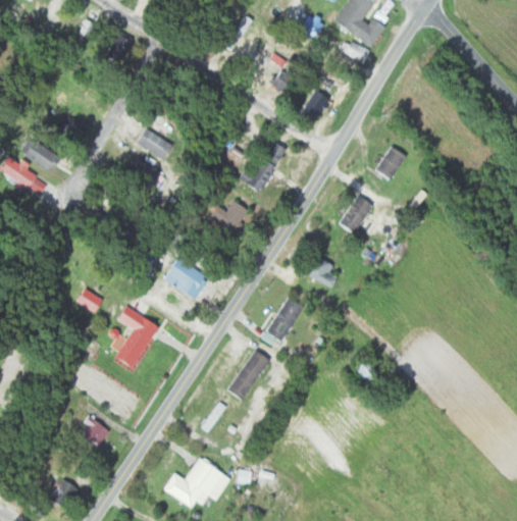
[(347,0),(333,23),(371,46),(382,28),(364,16),(372,0),(347,0)]
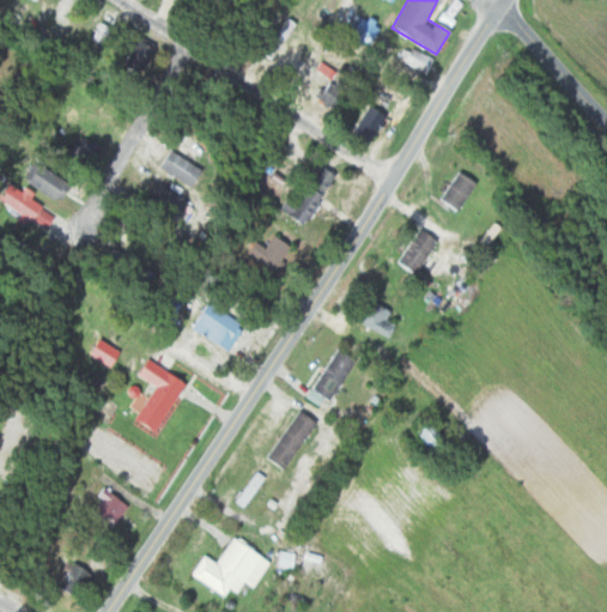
[(380,25),(359,16),(351,35),(371,43),(380,25)]
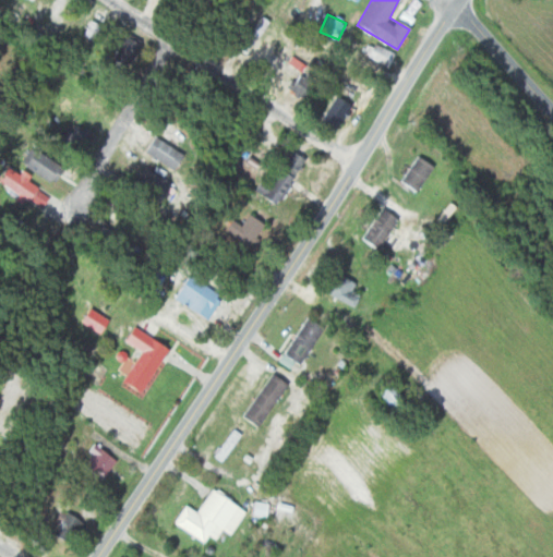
[(249,56),(271,21),(261,15),(240,49),(249,56)]
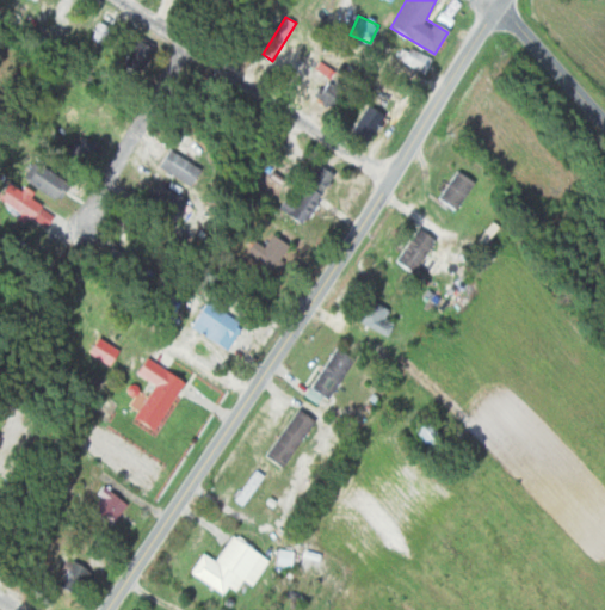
[(142,73),(153,43),(135,36),(124,66),(142,73)]
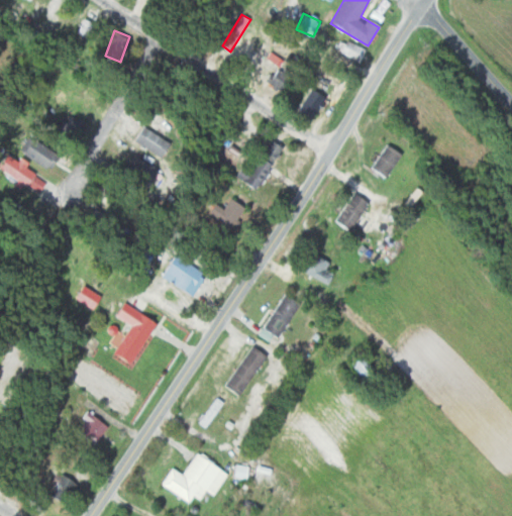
[(292,78),(276,67),(266,82),(281,93),(292,78)]
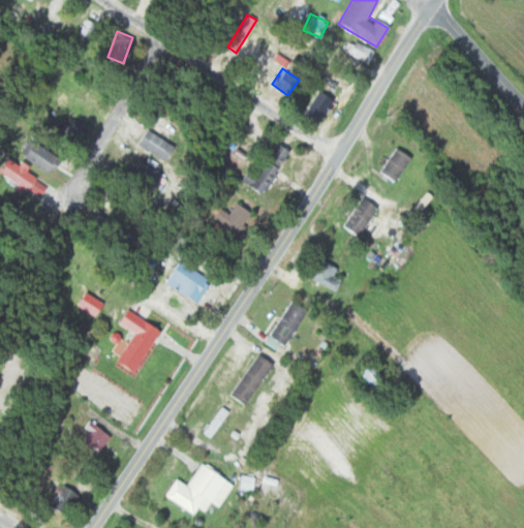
[(304,115),(317,123),(327,107),(334,112),(339,103),(318,91),(304,115)]
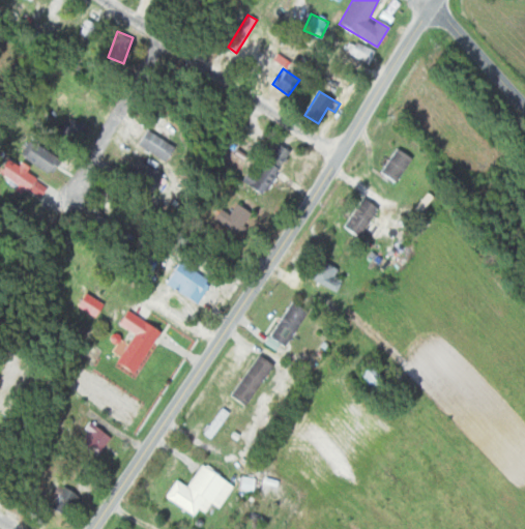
[(86,126),(73,120),(65,134),(79,141),(86,126)]
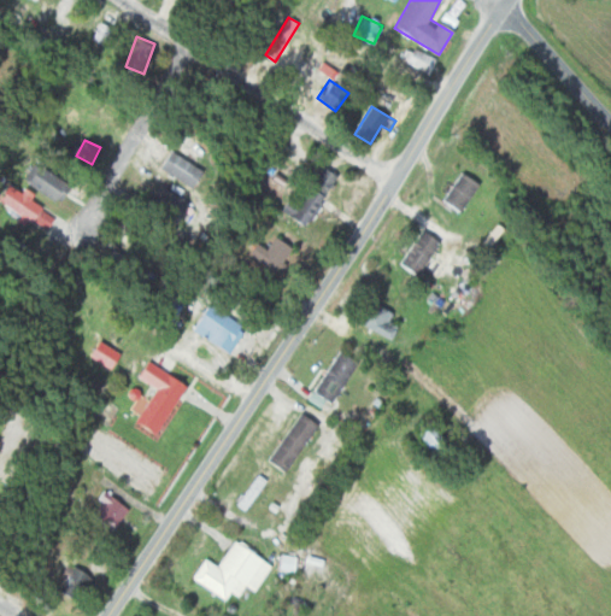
[(159,166),(193,189),(205,171),(170,150),(159,166)]
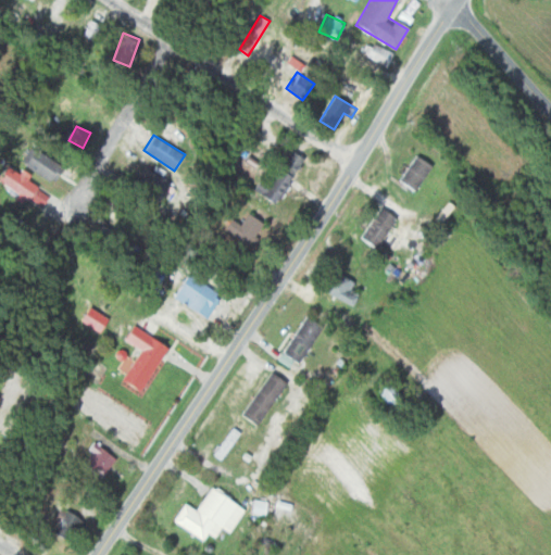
[(63,171),(36,149),(26,162),(52,184),(63,171)]
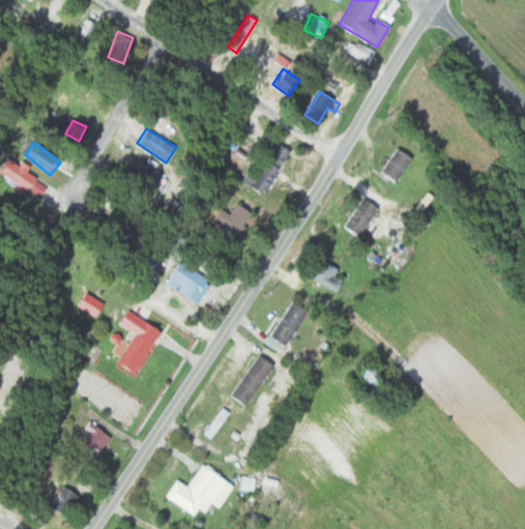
[(240,182),(260,195),(289,152),(276,143),(256,173),(250,169),(240,182)]
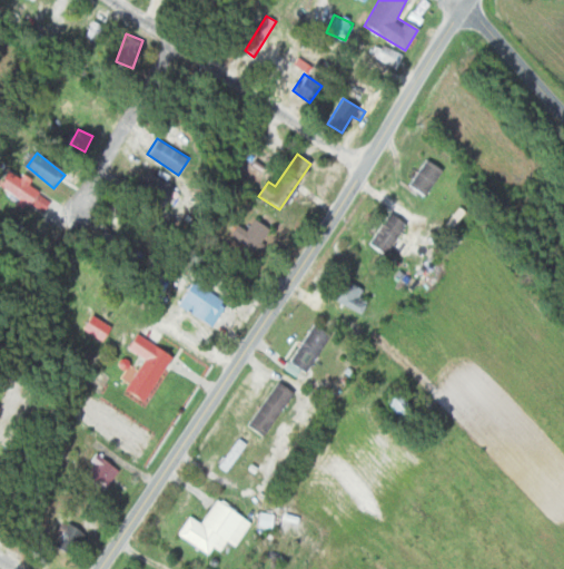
[(411,186),(426,196),(444,169),(428,158),(411,186)]
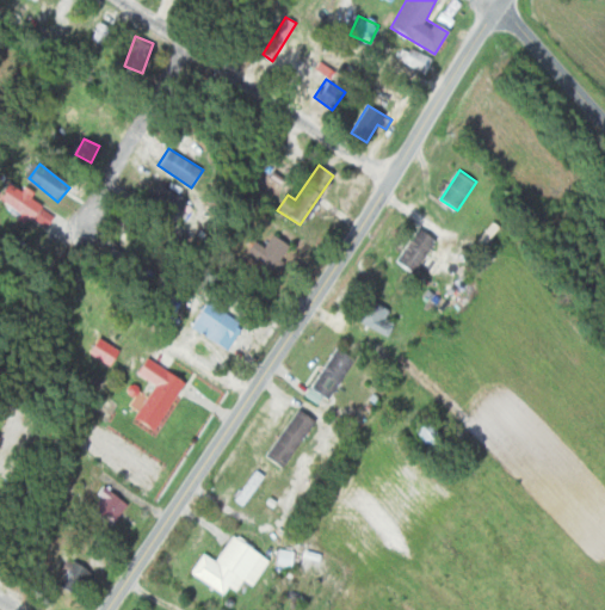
[(43,202),(11,182),(0,198),(0,199),(32,220),(43,202)]
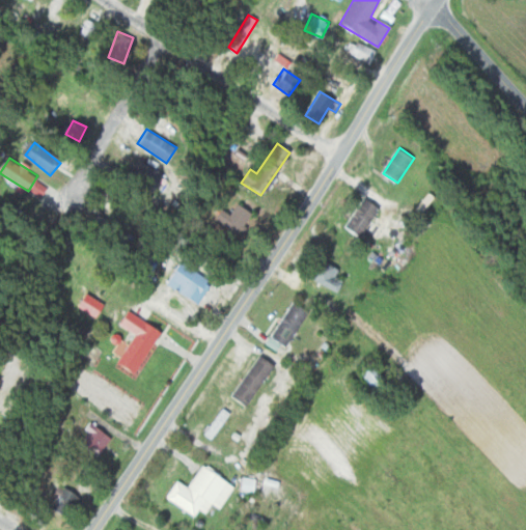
[(155,168),(137,158),(126,177),(143,188),(155,168)]
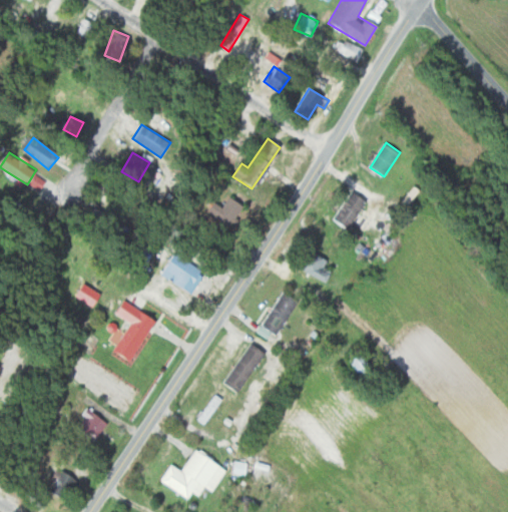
[(333,219),(348,229),(368,200),(353,190),(333,219)]
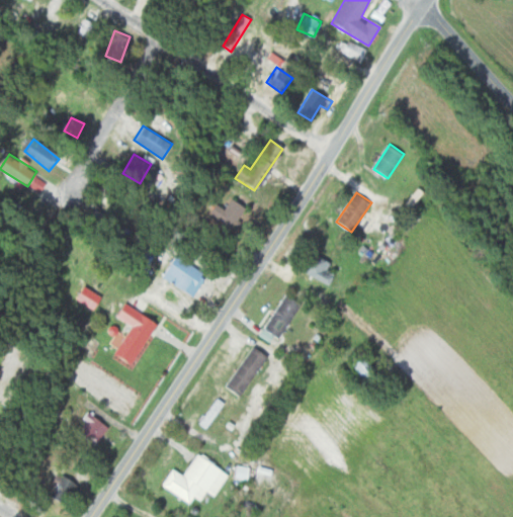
[(244,210),(230,199),(221,209),(215,204),(207,213),(228,231),(244,210)]
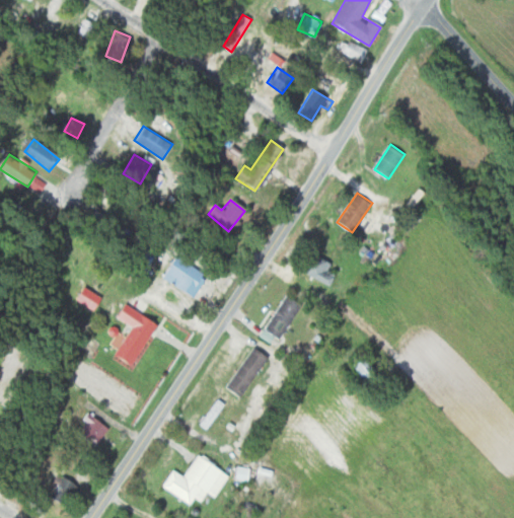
[(132,232),(96,210),(91,218),(127,240),(132,232)]
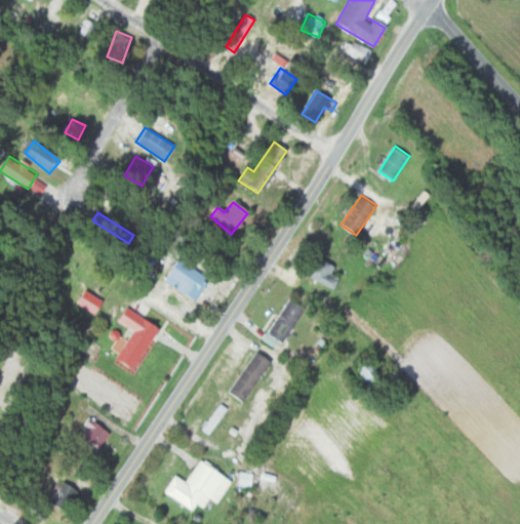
[(341,277),(333,274),(336,266),(314,256),(306,276),(335,289),(341,277)]
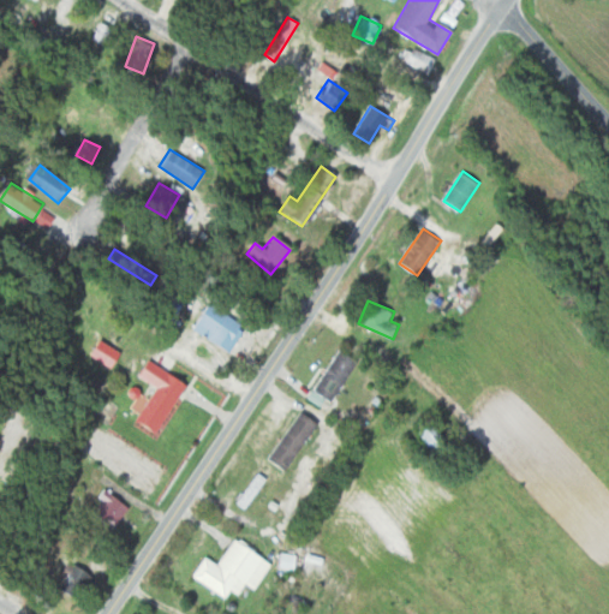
[(226,351),(242,327),(206,304),(190,329),(226,351)]
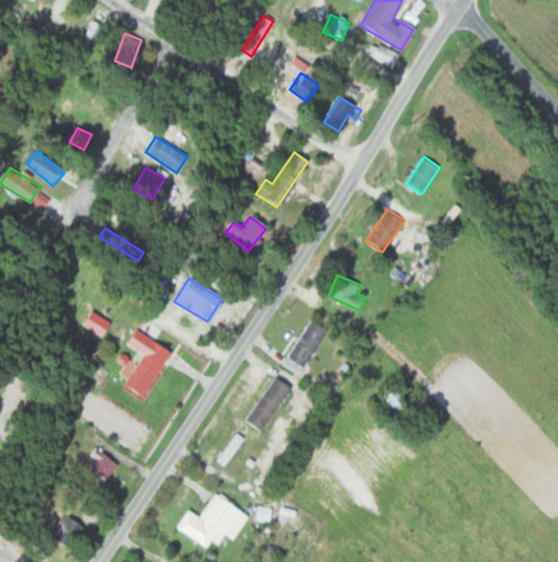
[(99,337),(108,323),(89,312),(81,324),(99,337)]
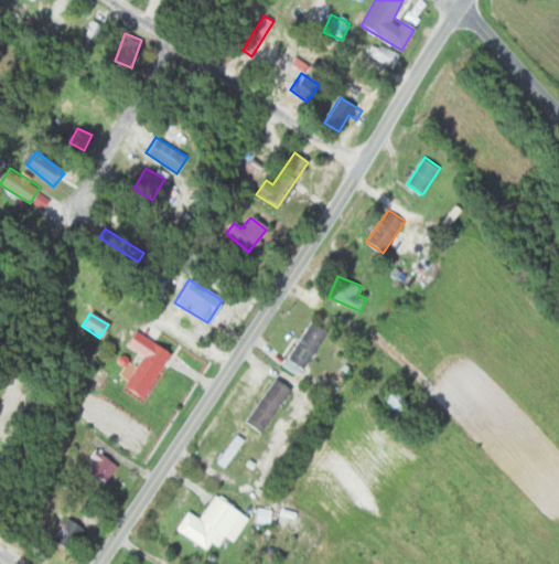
[(283,364),(300,375),(329,332),(313,321),(283,364)]
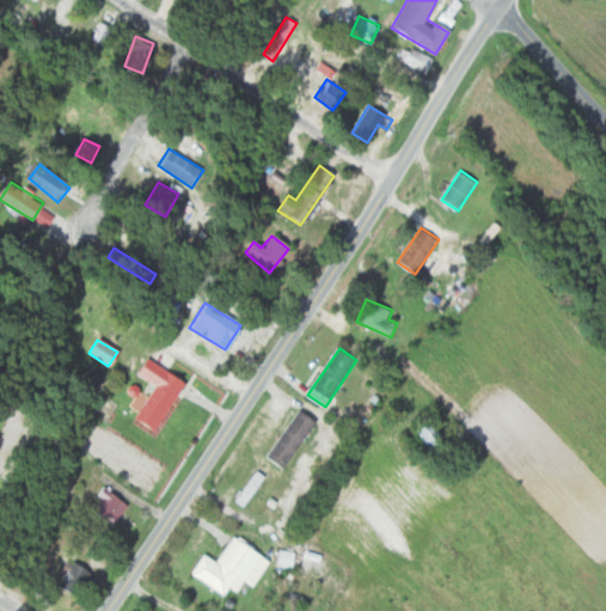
[(152,384),(134,421),(157,432),(183,379),(144,360),(135,376),(152,384)]
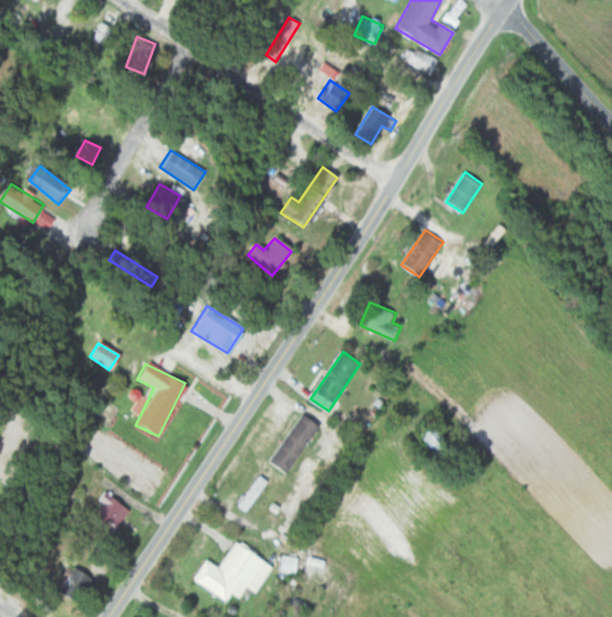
[(319,424),(299,413),(272,463),(291,473),(319,424)]
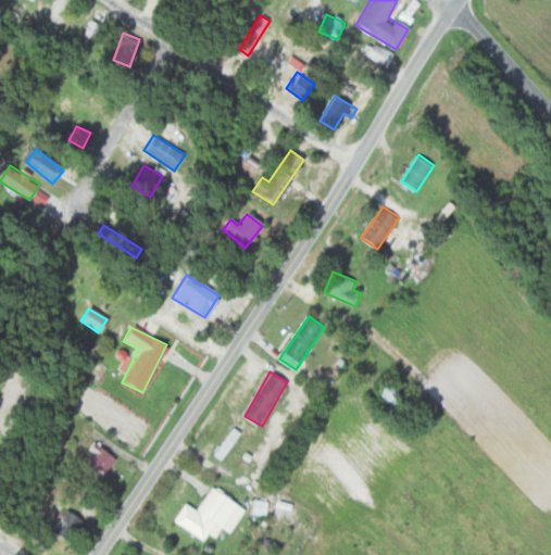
[(215,453),(223,459),(245,433),(236,427),(215,453)]
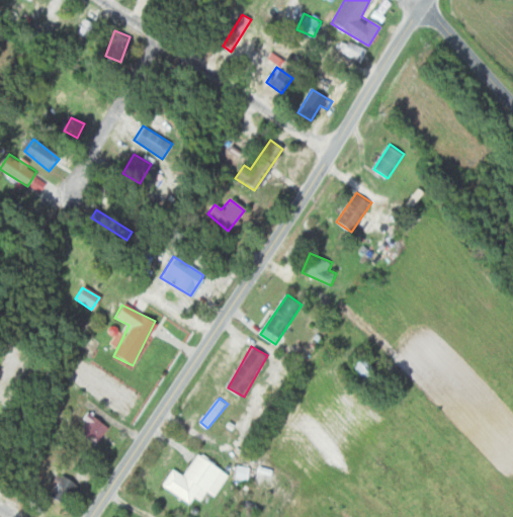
[(94,445),(109,428),(92,411),(76,429),(94,445)]
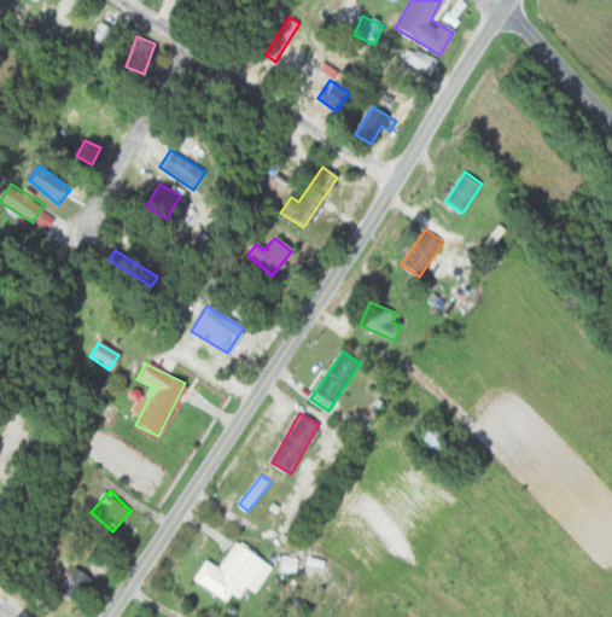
[(73,539),(63,531),(28,575),(38,583),(73,539)]
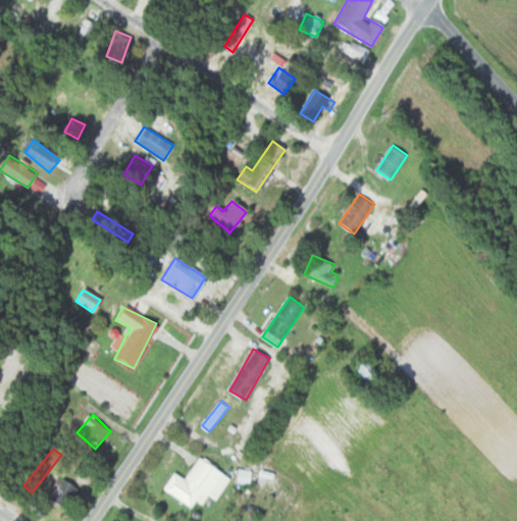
[(194,508),(197,502),(203,505),(208,496),(218,502),(233,476),(199,457),(186,479),(173,472),(163,490),(194,508)]
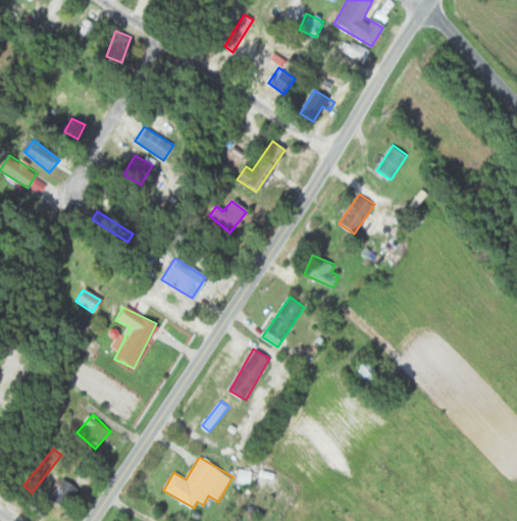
[(81,490),(60,475),(52,485),(71,502),(81,490)]
